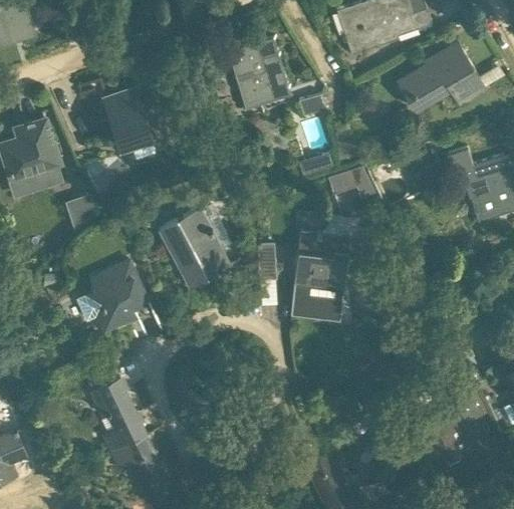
[(369,0),(336,11),(343,30),(351,54),(399,39),(398,37),(429,26),(430,25),(431,24),(431,23),(431,22),(431,21),(424,0),(380,0),(373,2),(372,0),(369,0)]
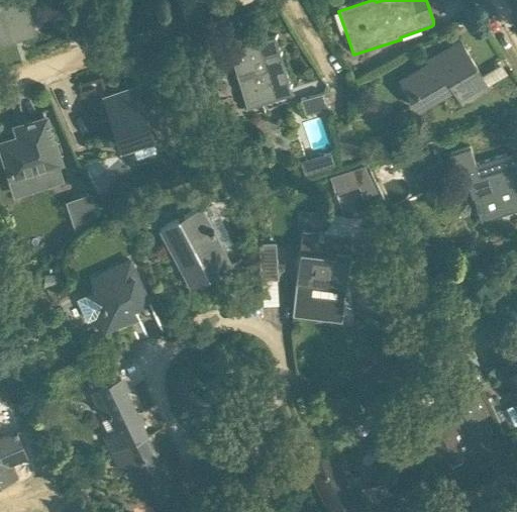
[(229,53),(246,111),(293,97),(276,38),(229,53)]
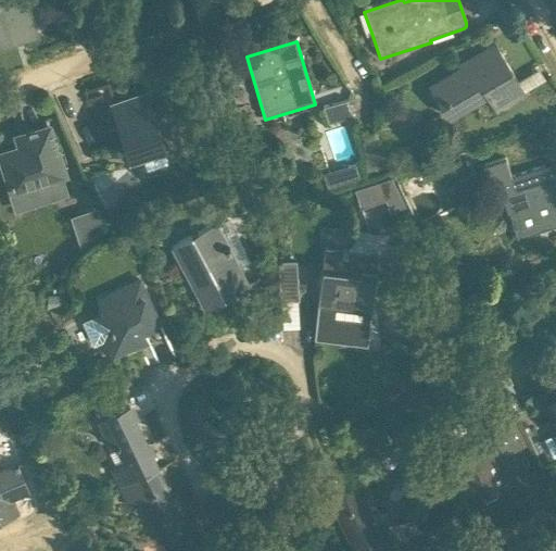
[(487,96),(497,114),(526,98),(495,47),(467,64),(469,67),(431,90),(449,119),(487,96)]
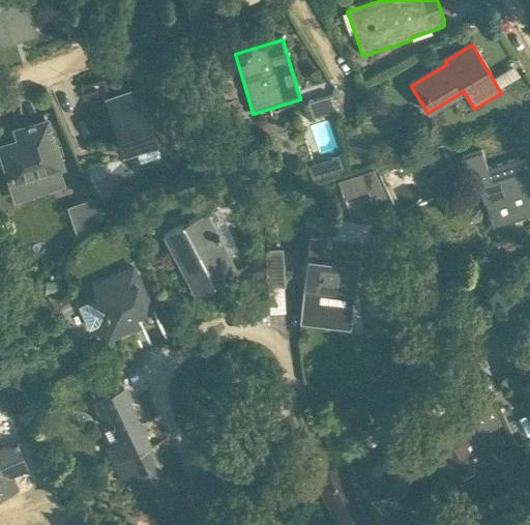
[(109,105),(125,153),(156,143),(141,94),(109,105)]
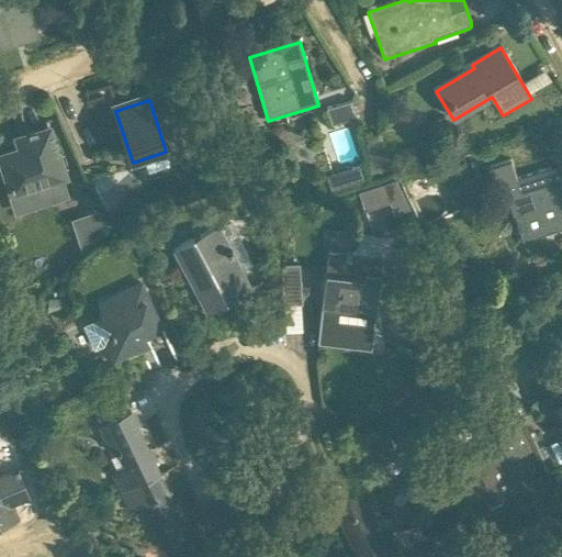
[(351,103),(327,112),(332,127),(357,120),(351,103)]
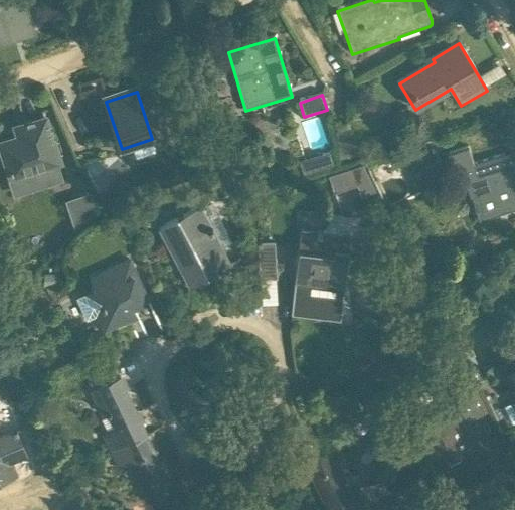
[(60,165),(45,120),(24,127),(27,137),(3,145),(8,160),(4,161),(13,186),(33,180),(31,175),(60,165)]
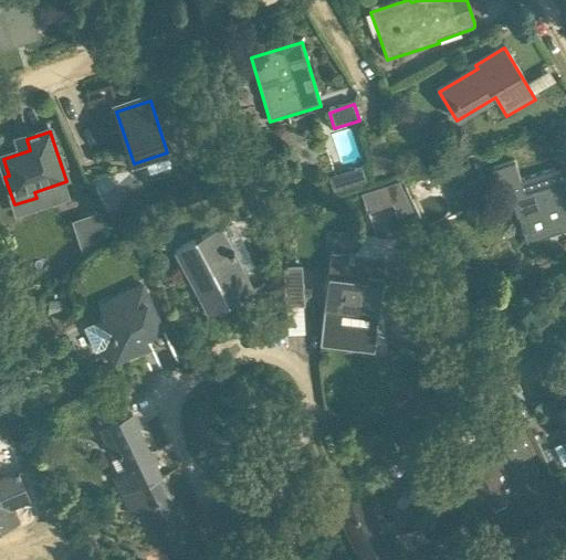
[(458,133),(439,138),(442,150),(462,145),(458,133)]
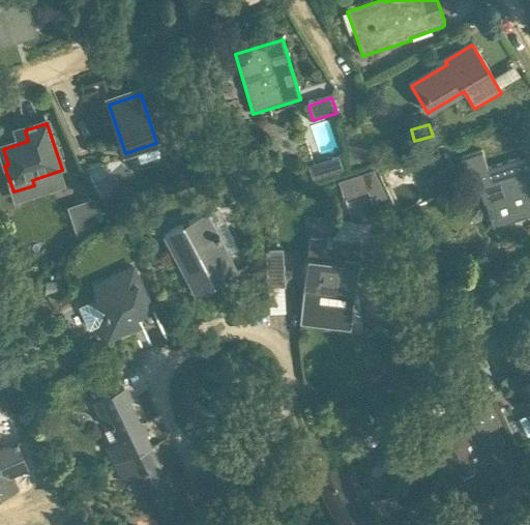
[(351,164),(365,159),(358,129),(344,134),(351,164)]
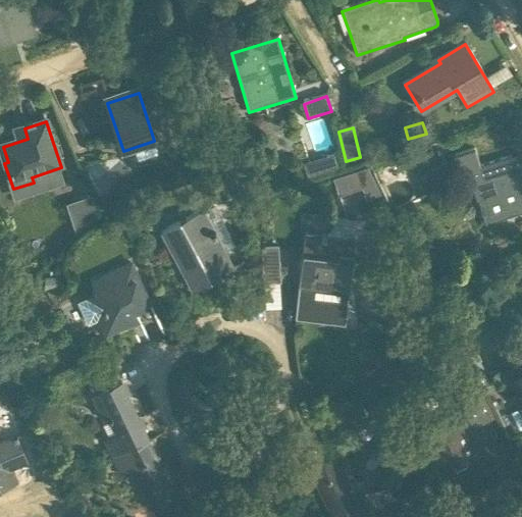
[(418,153),(425,170),(437,165),(431,148),(418,153)]
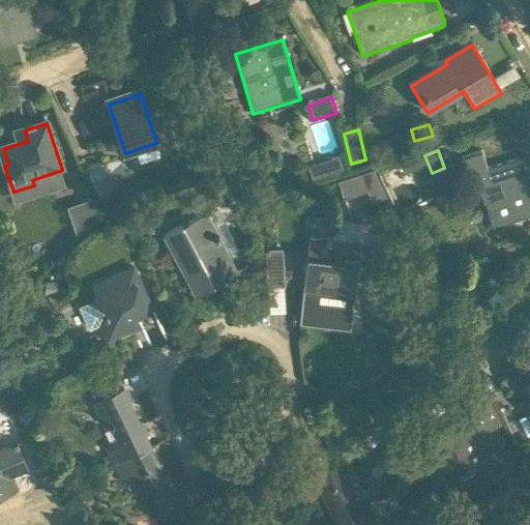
[(482,158),(463,165),(470,186),(479,192),(483,205),(492,203),(496,220),(529,208),(529,158),(520,163),(518,158),(517,159),(518,162),(487,171),(482,158)]
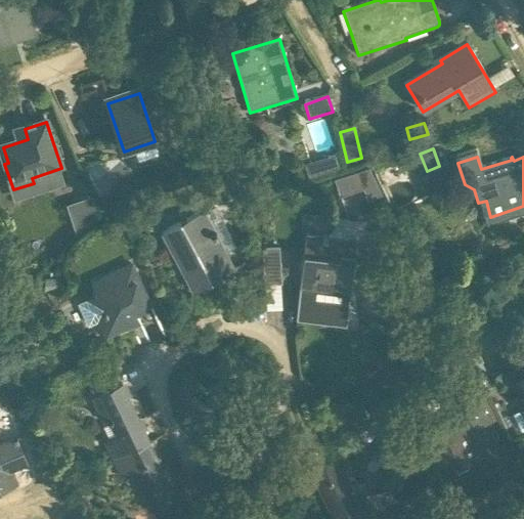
[(336,158),(304,167),(309,182),(340,173),(336,158)]
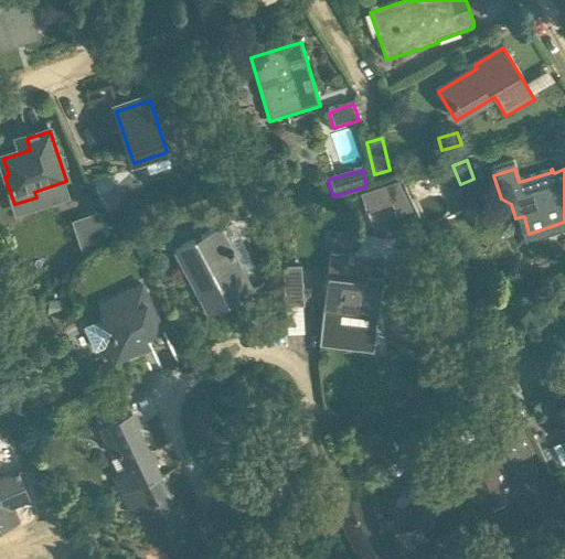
[(398,183),(386,187),(393,205),(404,201),(406,201),(398,183)]
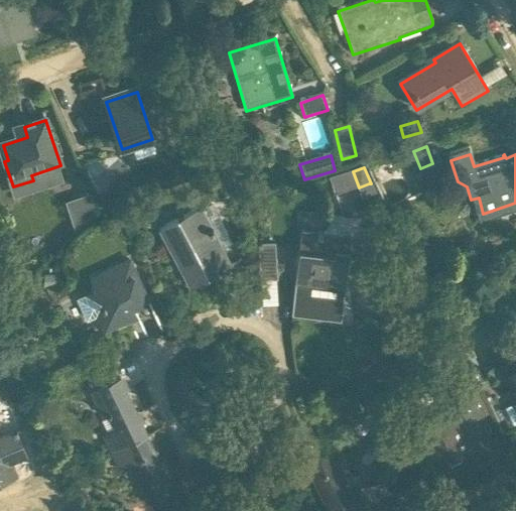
[(91,197),(66,205),(75,236),(96,213),(91,197)]
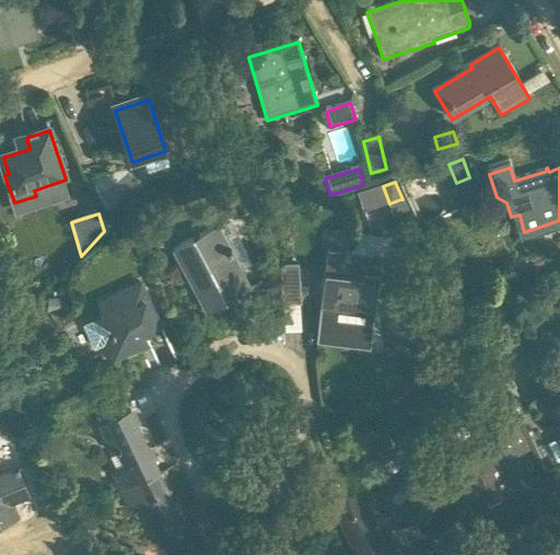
[(166,242),(171,229),(153,223),(149,235),(166,242)]
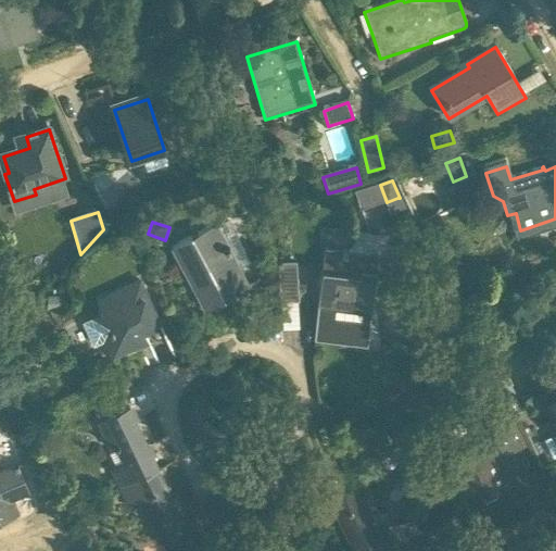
[(205,311),(250,288),(217,226),(173,250),(205,311)]
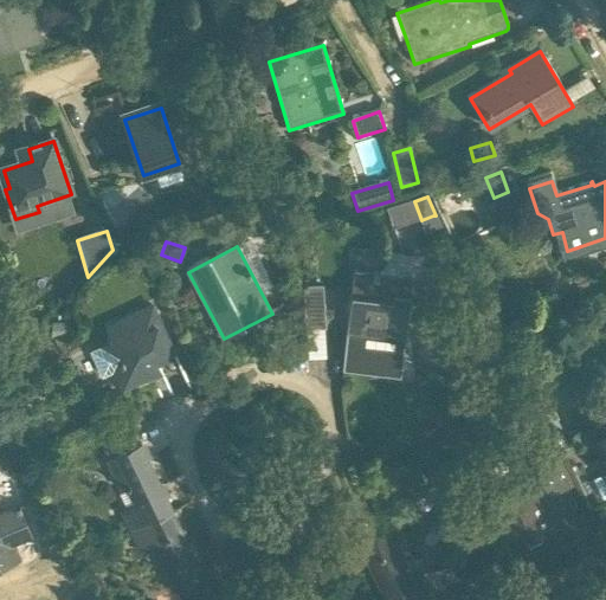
[(394,279),(354,275),(346,347),(349,369),(355,371),(358,348),(403,354),(410,297),(393,295),(394,279)]
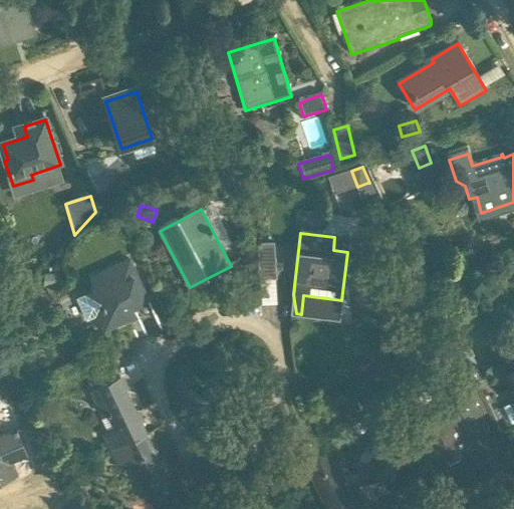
[(274,245),(258,245),(260,280),(275,279),(274,245)]
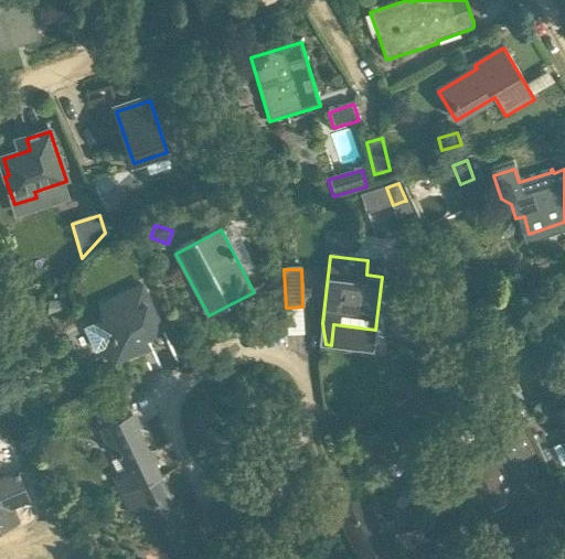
[(96,353),(107,347),(115,364),(141,352),(136,342),(162,330),(142,288),(100,308),(105,319),(85,329),(96,353)]
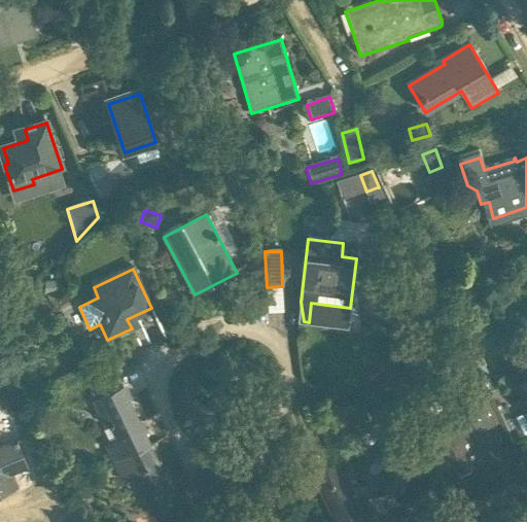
[(63,285),(45,284),(44,298),(62,299),(63,285)]
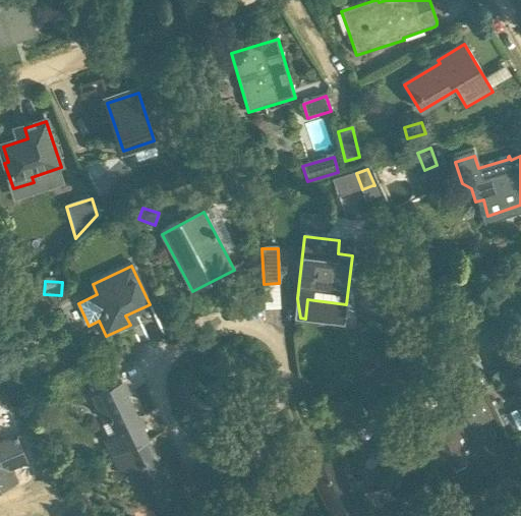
[(520,378),(512,383),(518,396),(513,399),(520,414),(520,378)]
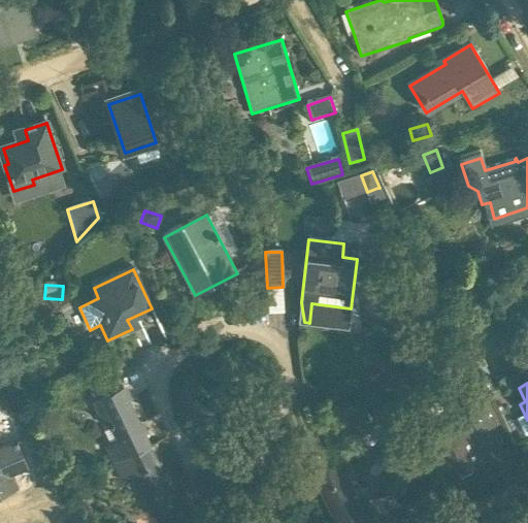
[(123,389),(94,403),(105,429),(110,427),(119,444),(107,449),(116,466),(152,449),(123,389)]
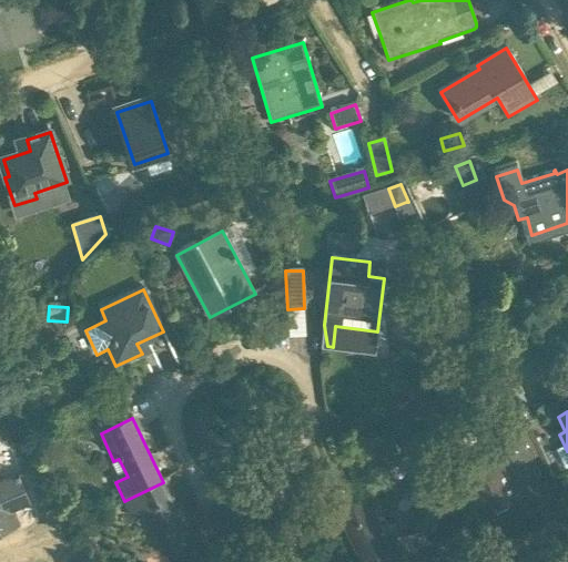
[(496,429),(503,443),(527,432),(519,418),(496,429)]
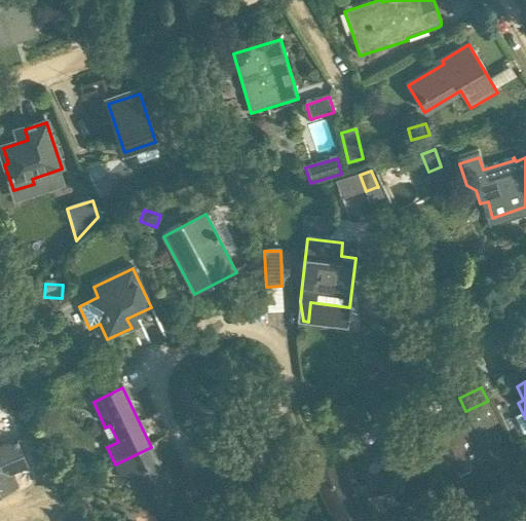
[(438,428),(421,436),(441,476),(465,463),(467,469),(485,460),(465,421),(441,434),(438,428)]
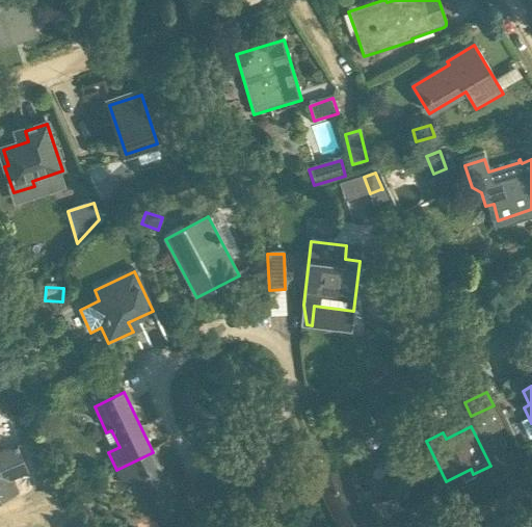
[(0,503),(20,495),(15,481),(29,475),(18,448),(0,454),(0,503)]
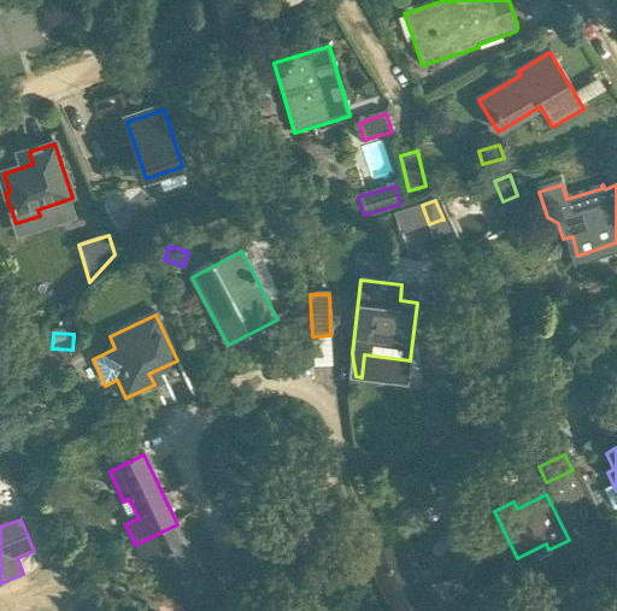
[(177,524),(135,545),(145,565),(158,559),(178,601),(207,588),(177,524)]
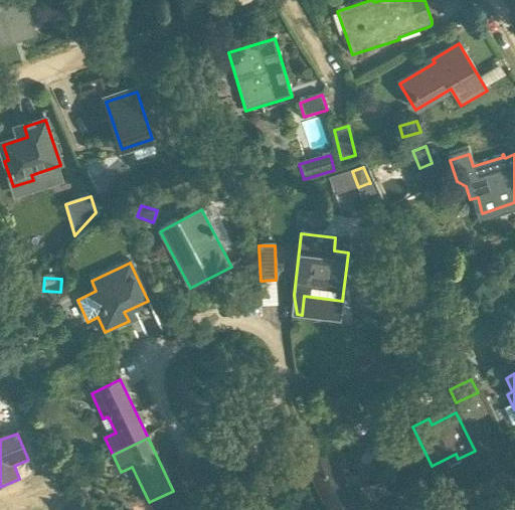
[(387,443),(380,446),(388,464),(395,460),(387,443)]
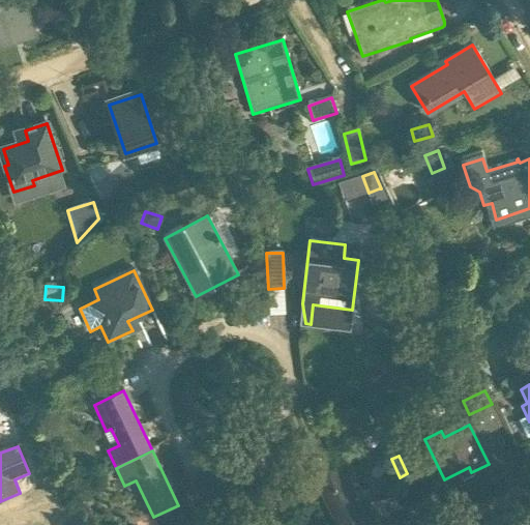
[(49,464),(54,476),(64,471),(59,460),(49,464)]
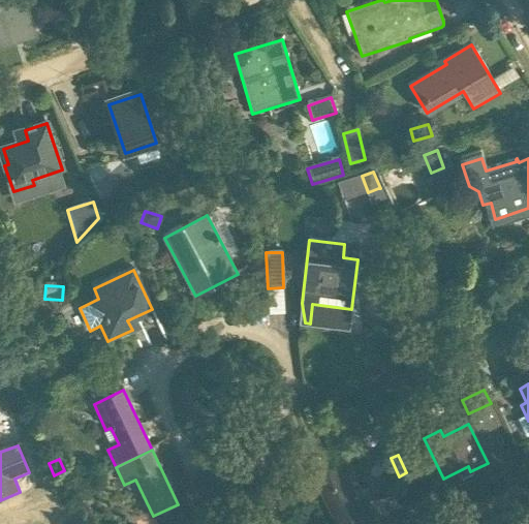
[(355,500),(339,465),(313,476),(335,523),(366,523),(368,522),(358,499),(355,500)]
